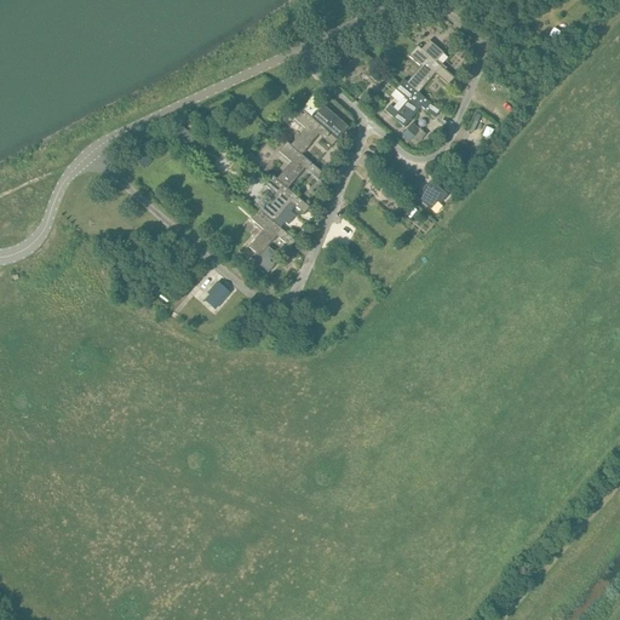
[(418,93),(430,80),(435,74),(448,85),(454,79),(436,62),(443,53),(429,40),(420,50),(418,46),(409,56),(422,68),(408,84),(418,93)]
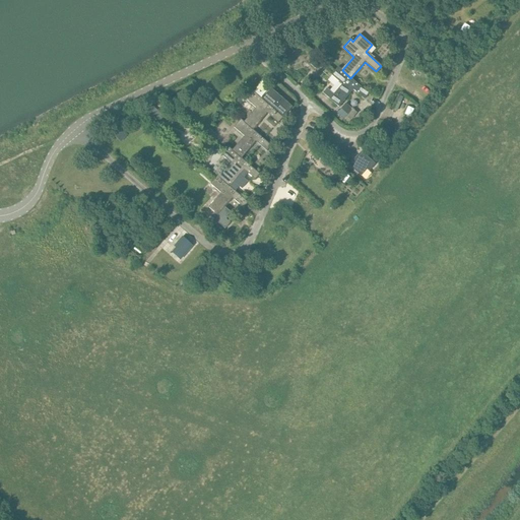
[(305,66),(296,76),(301,81),(310,71),(305,66)]
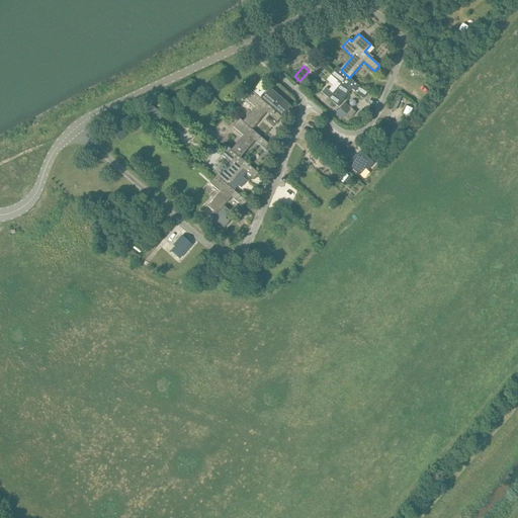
[(322,92),(329,98),(328,98),(337,106),(352,89),(363,99),(367,94),(349,78),(341,70),(337,67),(330,75),(341,85),(333,93),(326,87),(322,92)]
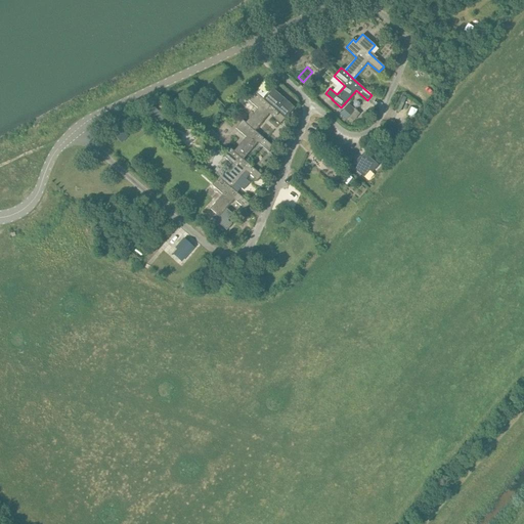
[(258,110),(246,123),(255,131),(269,115),(280,124),(295,107),(274,88),(263,99),(254,91),(247,99),(258,110)]
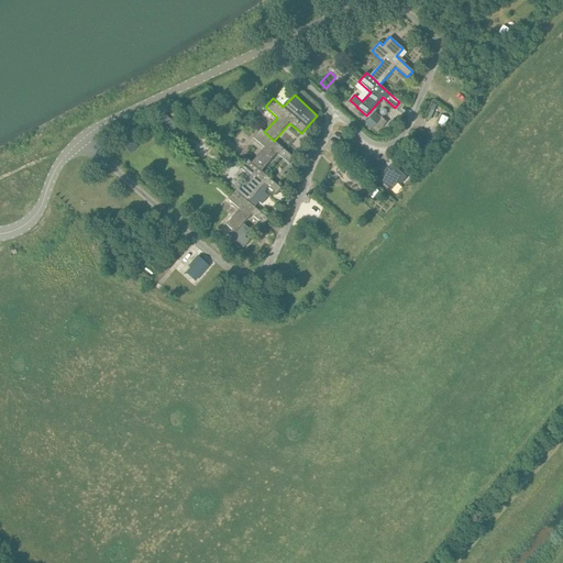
[(370,118),(365,122),(378,133),(379,131),(387,122),(382,119),(378,116),(374,112),(370,118)]
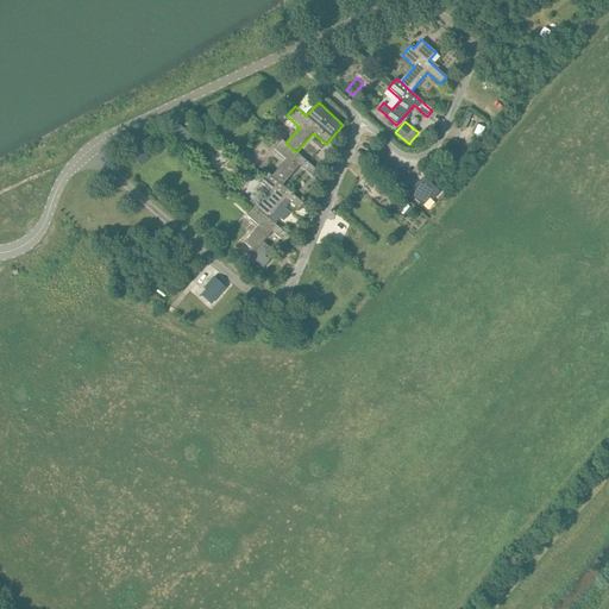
[(477,124),(473,133),(481,137),(485,127),(477,124)]
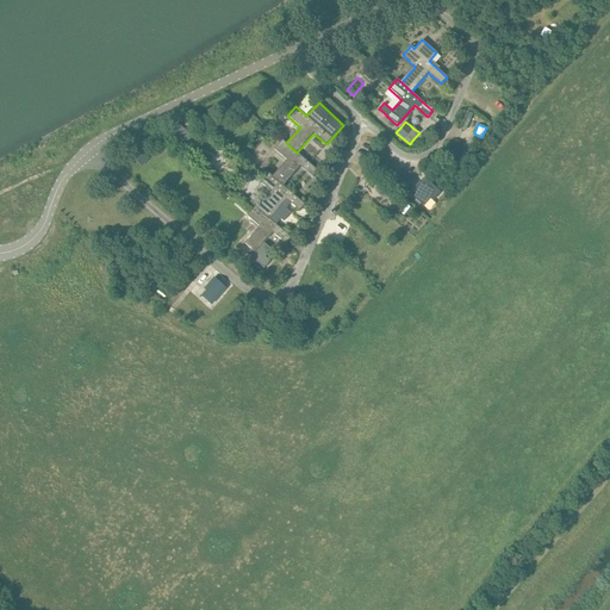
[(297,153),(286,143),(282,139),(274,149),(287,161),(273,176),(284,186),(300,167),(313,178),(318,172),(297,153)]
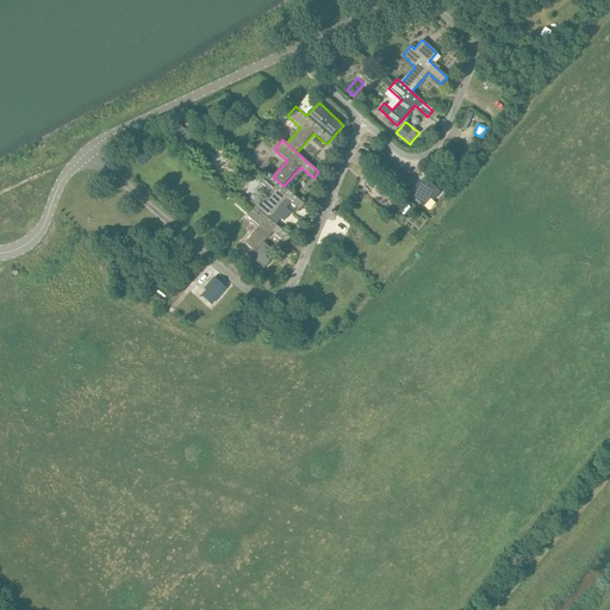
[(459,141),(454,151),(450,160),(455,161),(459,153),(464,143),(459,141)]
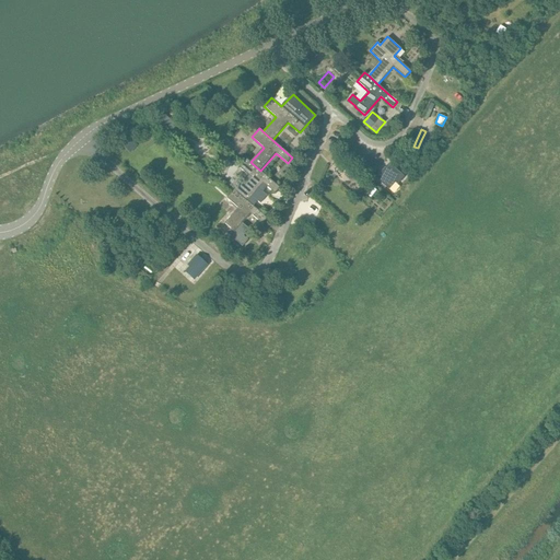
[(222,143),(229,149),(233,144),(226,139),(222,143)]
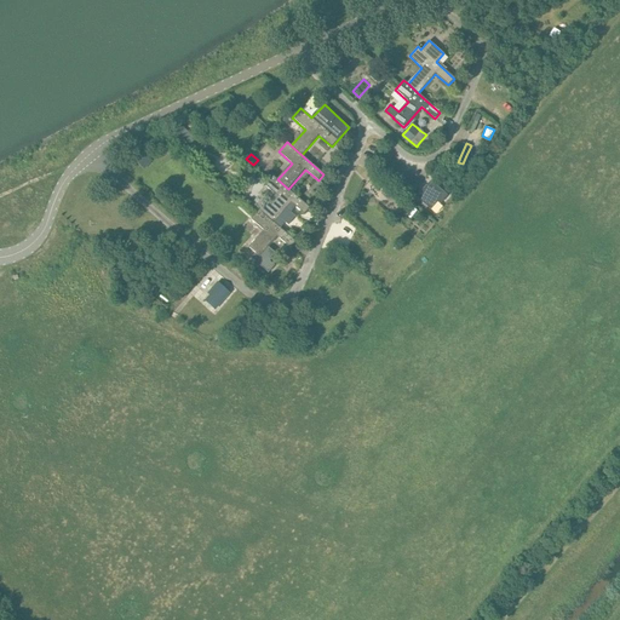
[(384,176),(392,166),(388,161),(378,171),(384,176)]
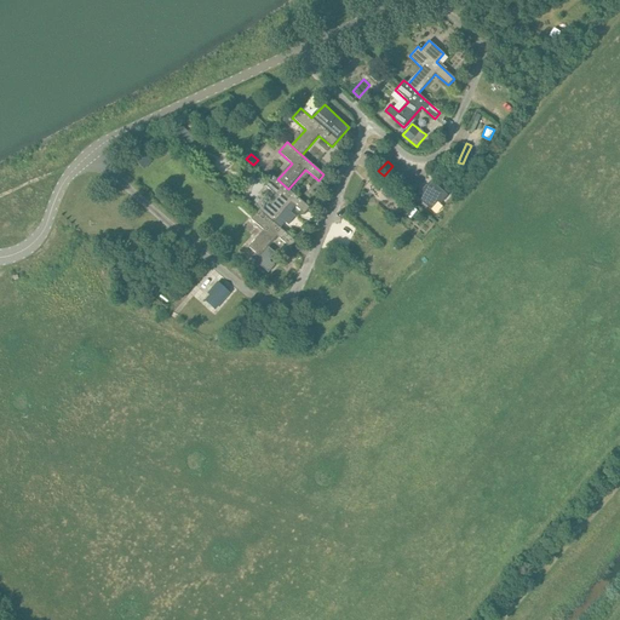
[(384,176),(388,179),(389,181),(397,170),(392,166),(384,176)]
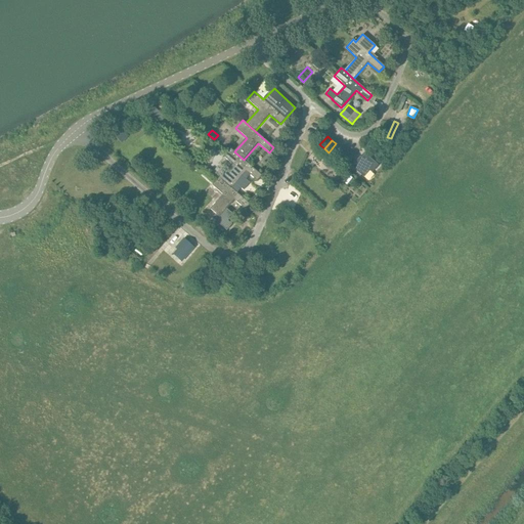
[(336,143),(329,153),(333,156),(340,147),(336,143)]
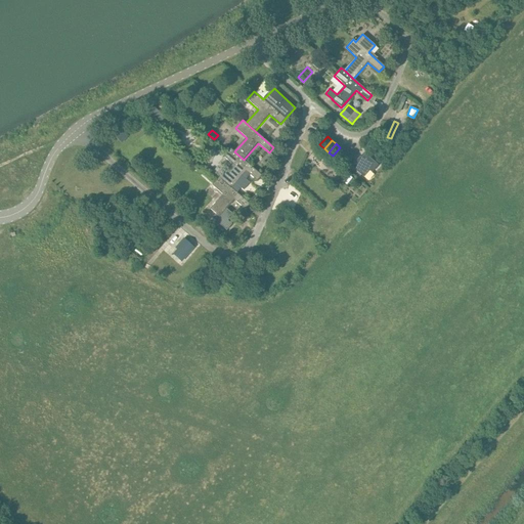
[(219,146),(215,151),(219,156),(223,150),(219,146)]
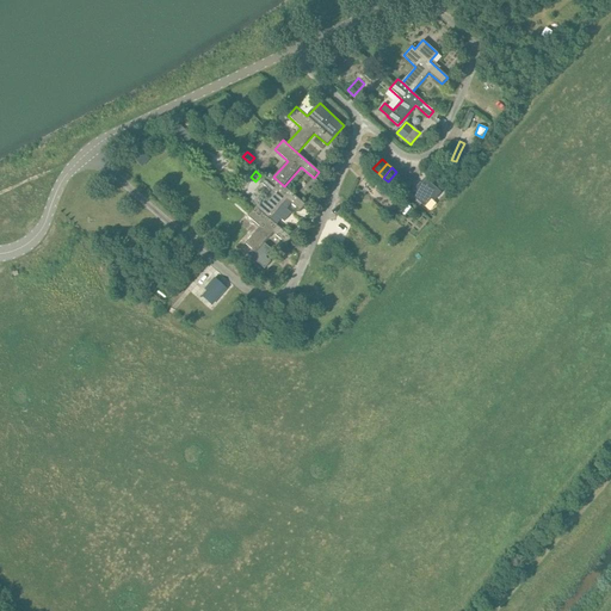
[(396,172),(388,181),(393,186),(402,177),(396,172)]
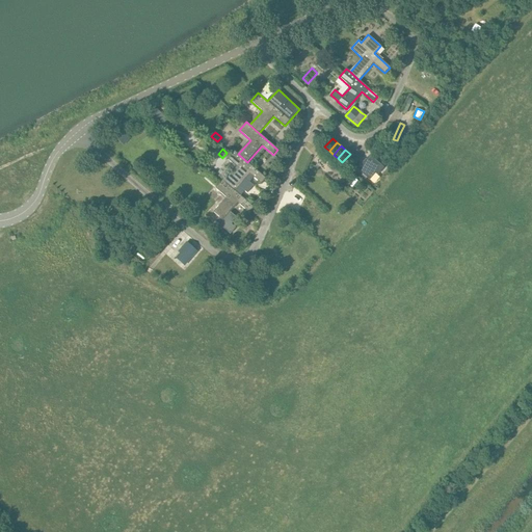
[(235,165),(222,180),(235,191),(249,175),(261,184),(266,178),(247,162),(238,154),(235,151),(228,159),(235,165)]
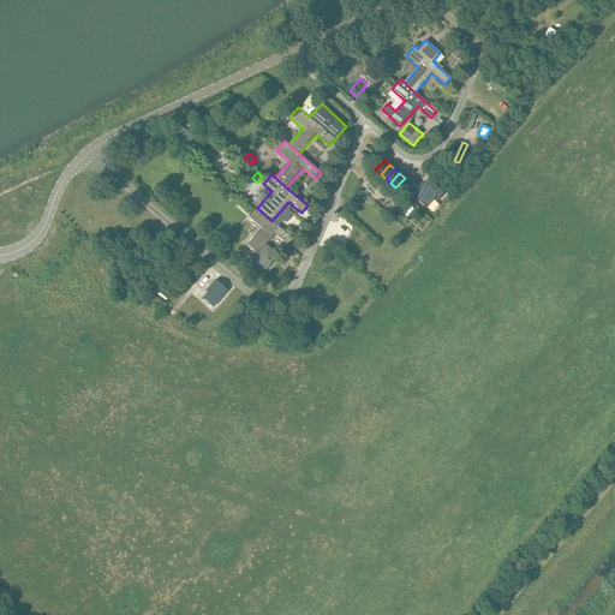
[(405,178),(395,187),(400,192),(410,181),(405,178)]
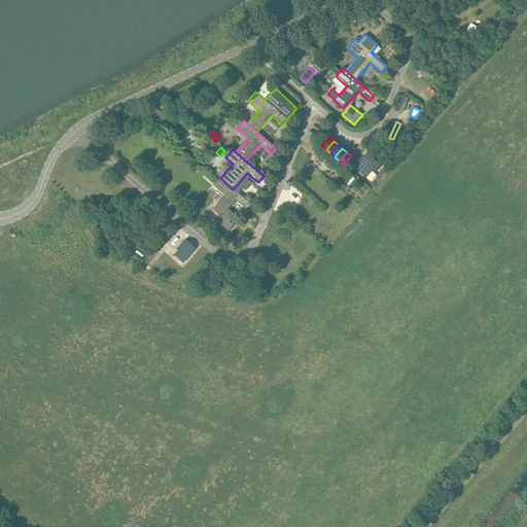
[(366,153),(354,168),(365,178),(372,172),(374,173),(380,166),(366,153)]
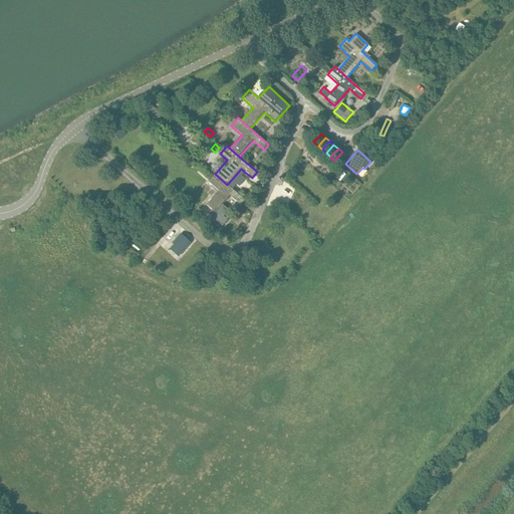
[(339,165),(340,164),(346,156),(342,152),(334,161),(339,165)]
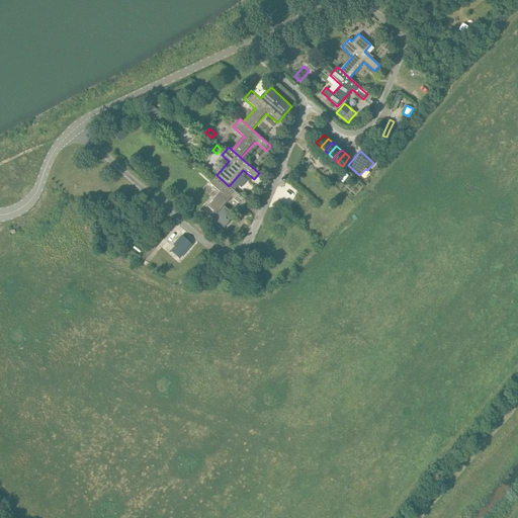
[(221,193),(208,207),(213,211),(209,216),(224,228),(229,222),(226,219),(228,217),(227,216),(230,211),(224,206),(232,197),(243,207),(247,201),(229,186),(217,175),(209,183),(221,193)]
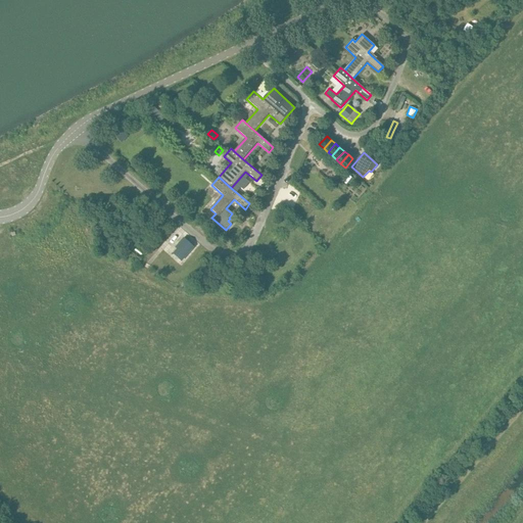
[(176,251),(172,256),(181,264),(193,249),(183,240),(174,249),(176,251)]
